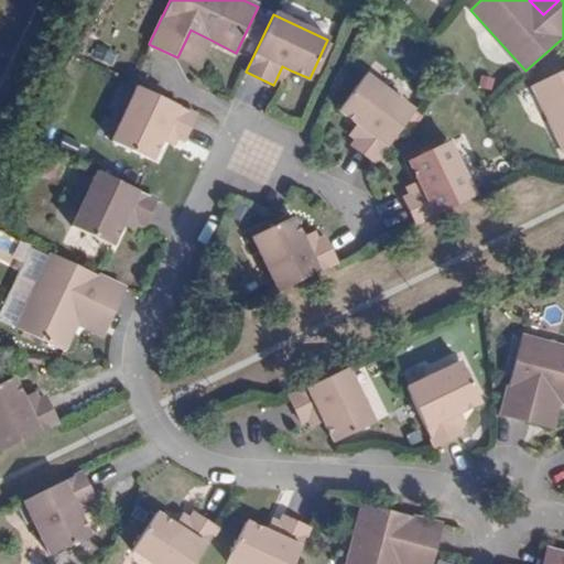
[(198,67),(210,40),(191,30),(177,57),(198,67)]
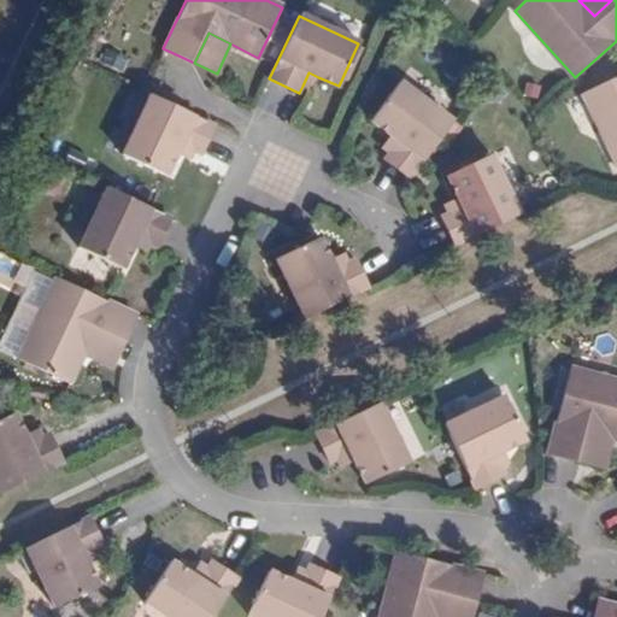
[(309,72),(303,86),(312,89),(318,77),(309,72)]
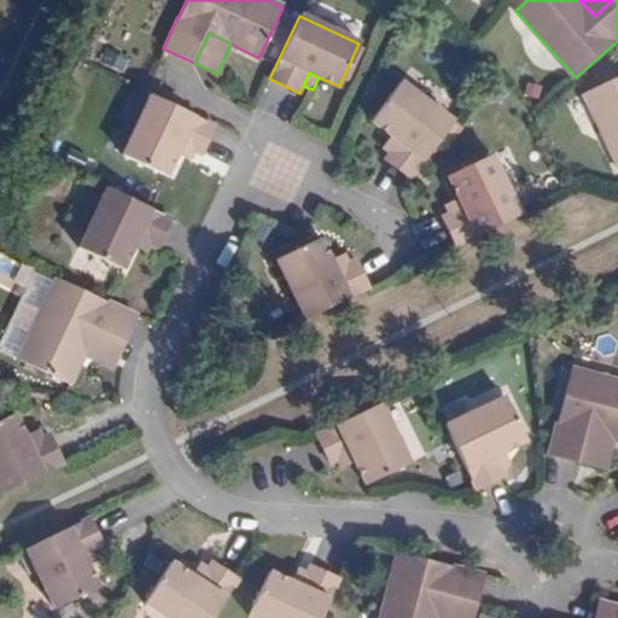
[(617,76),(583,93),(617,164),(617,76)]
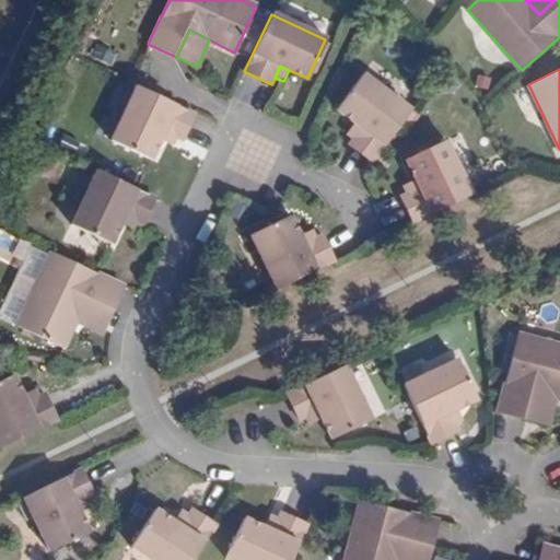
[(372,162),(411,108),(364,72),(335,111),(353,125),(361,130),(352,141),(349,144),(372,162)]
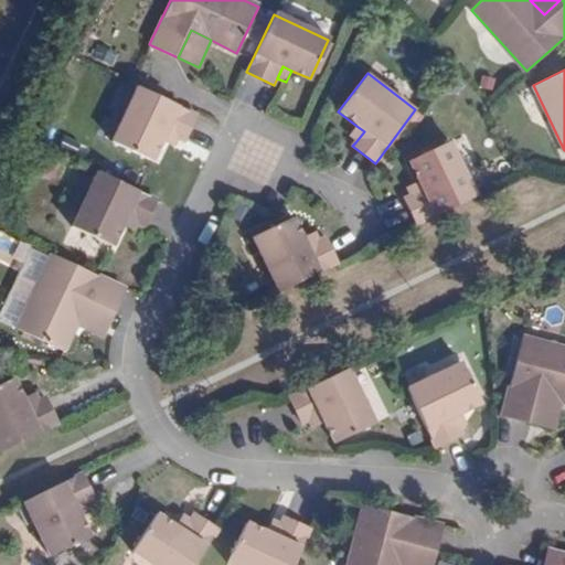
[(196,115),(137,87),(112,142),(151,161),(161,141),(166,132),(177,138),(183,141),(196,115)]
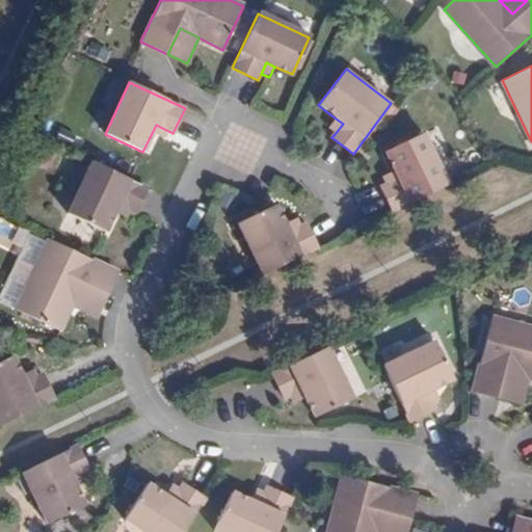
[(343,124),(336,118),(327,129),(335,134),(343,124)]
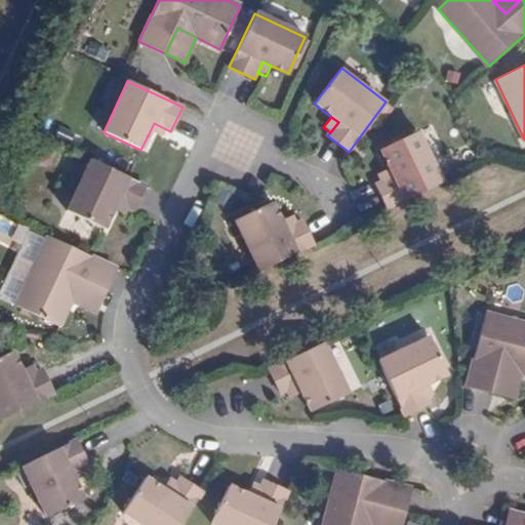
[(154,123),(150,131),(160,135),(164,128),(154,123)]
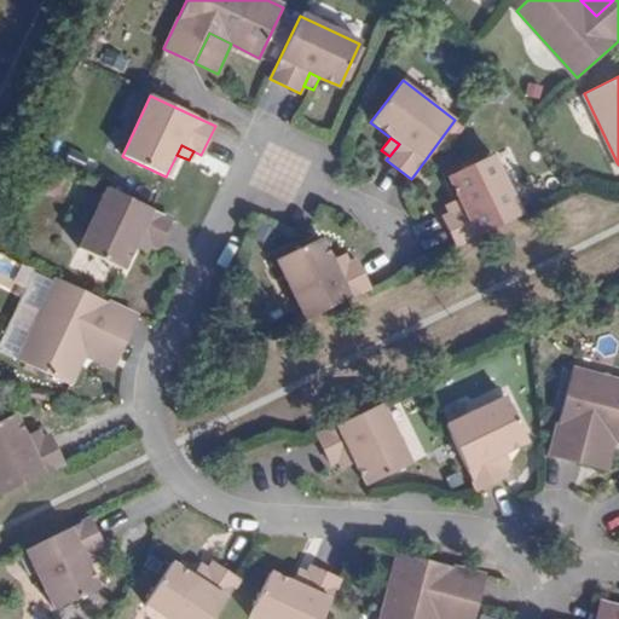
[(457,246),(521,215),(492,156),(447,177),(458,200),(462,208),(450,214),(444,217),(457,246)]
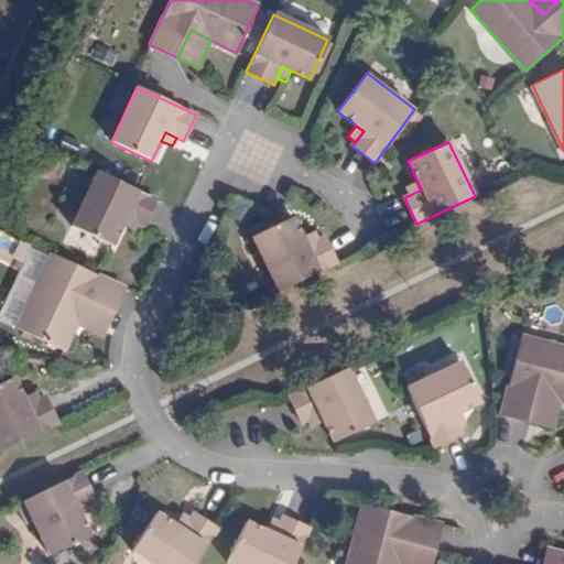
[(155,199),(97,172),(71,227),(110,246),(121,224),(125,217),(134,221),(143,226),(155,199)]
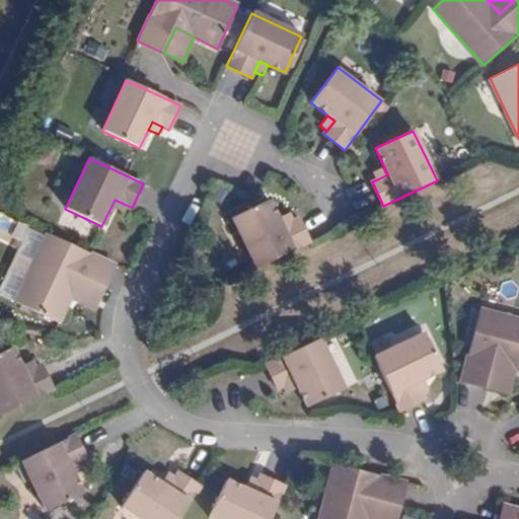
[(387,174),(384,167),(374,172),(377,179),(387,174)]
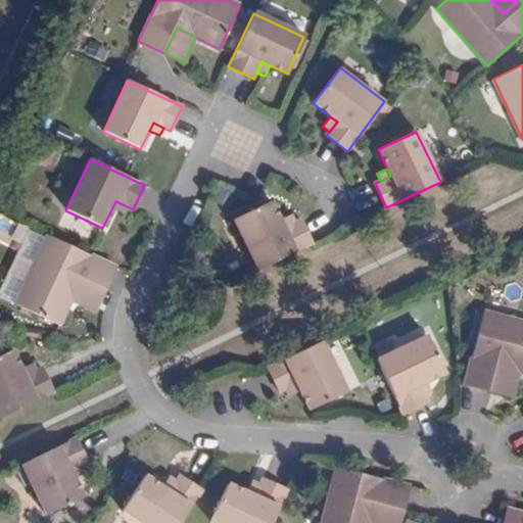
[(115,201),(112,207),(122,212),(125,205),(115,201)]
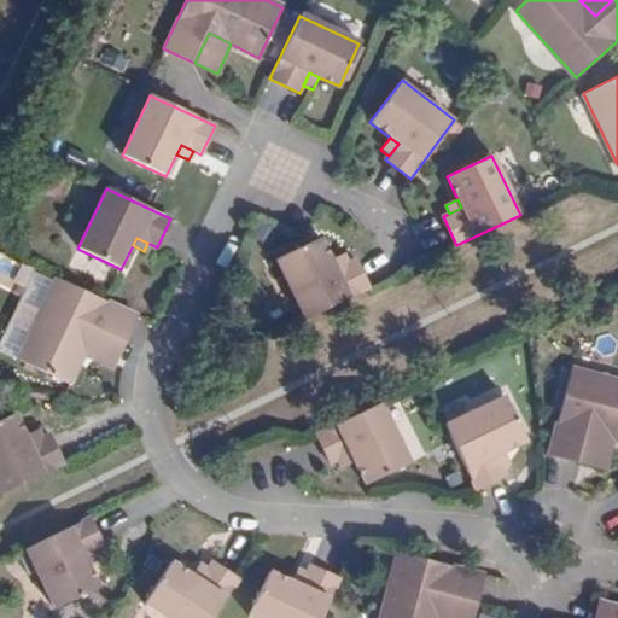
[(307,319),(369,289),(356,261),(349,263),(336,270),(331,261),(320,238),(277,258),(307,319)]
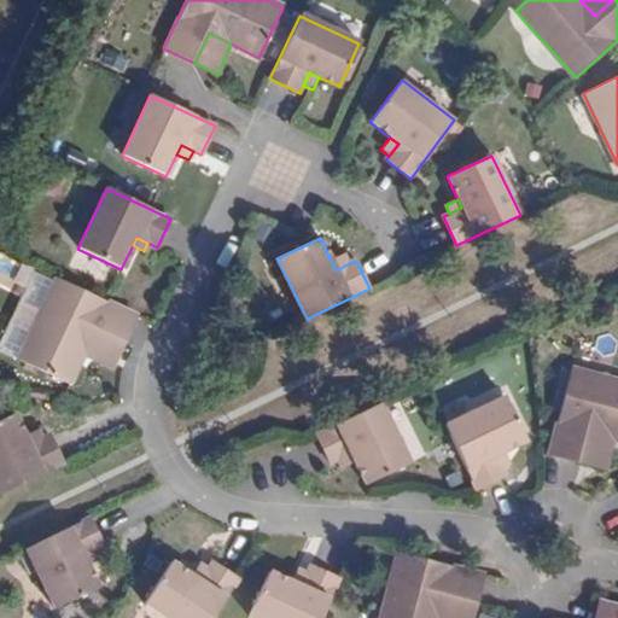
[(336,270),(349,263),(345,254),(331,261),(336,270)]
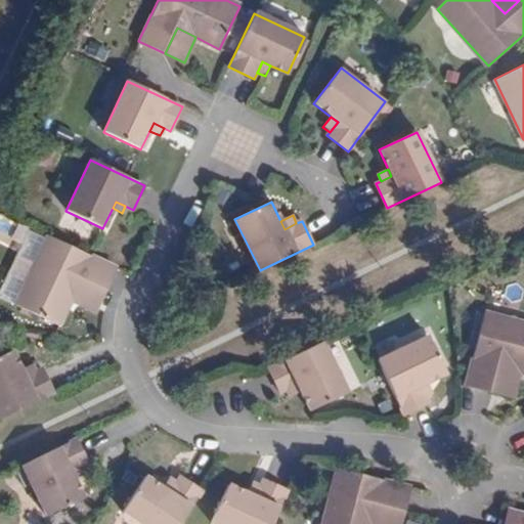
[(115,267),(46,235),(13,304),(58,325),(72,299),(80,281),(103,292),(115,267)]
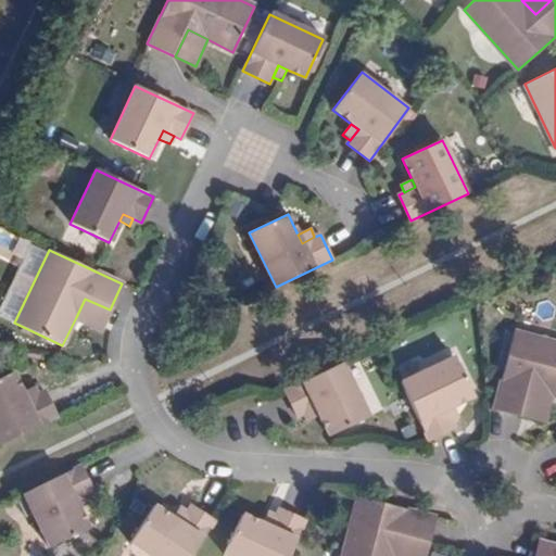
[(85,299),(76,317),(101,329),(110,310),(85,299)]
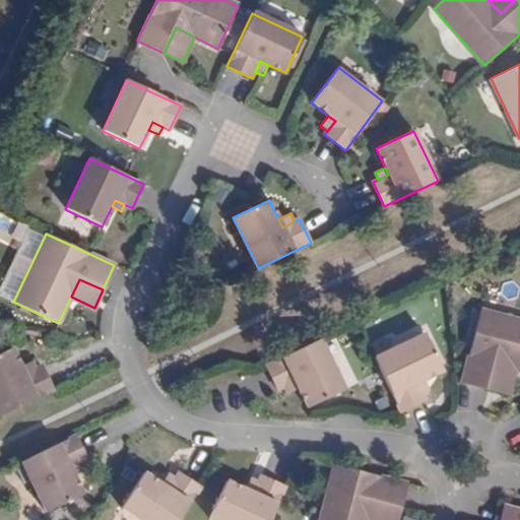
[(497,363),(515,368),(519,369),(519,320),(479,310),(460,383),(489,391),(497,363)]
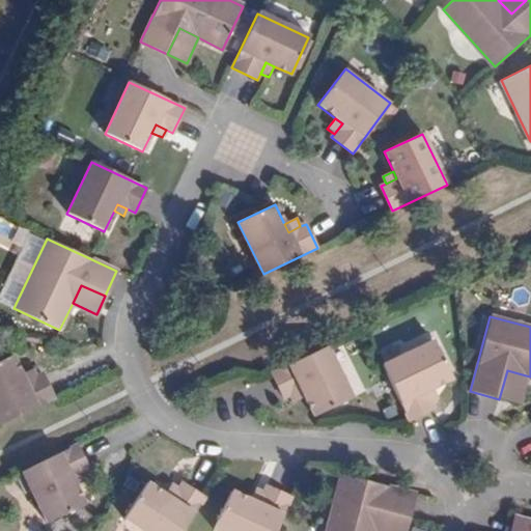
[(432,340),(382,365),(409,421),(434,409),(431,403),(425,392),(432,389),(452,380),(432,340)]
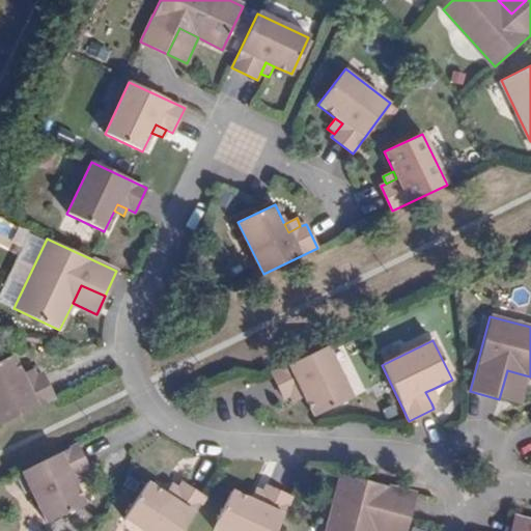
[(351,398),(326,346),(271,373),(283,399),(288,397),(301,391),(304,398),(312,417),(351,398)]
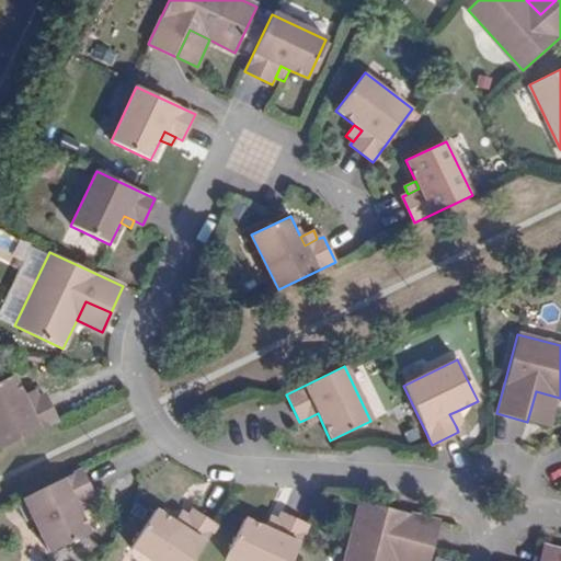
[(0,382),(0,448),(57,421),(44,396),(38,399),(26,404),(22,397),(12,377),(0,382)]
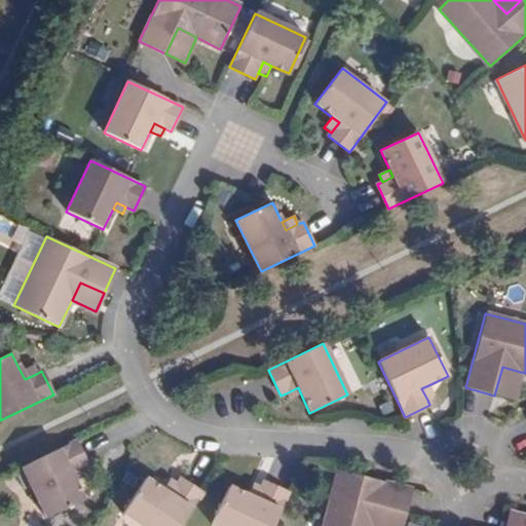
[(32,366),(21,372),(25,379),(36,374),(32,366)]
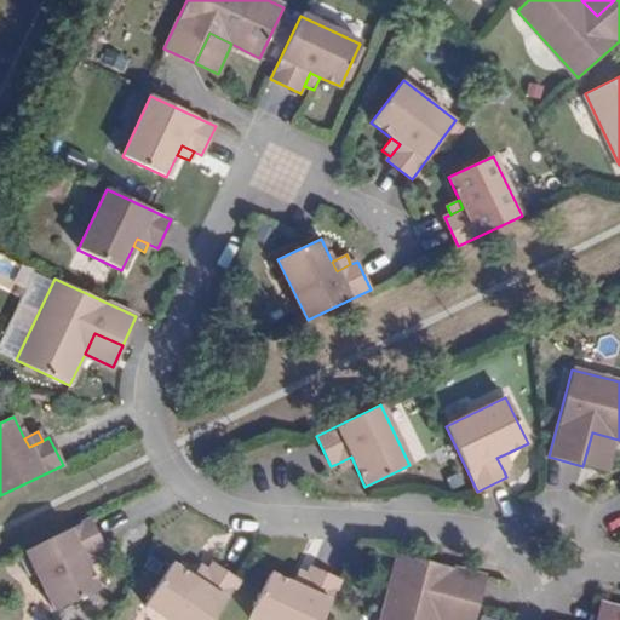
[(604,471),(614,438),(592,432),(583,466),(604,471)]
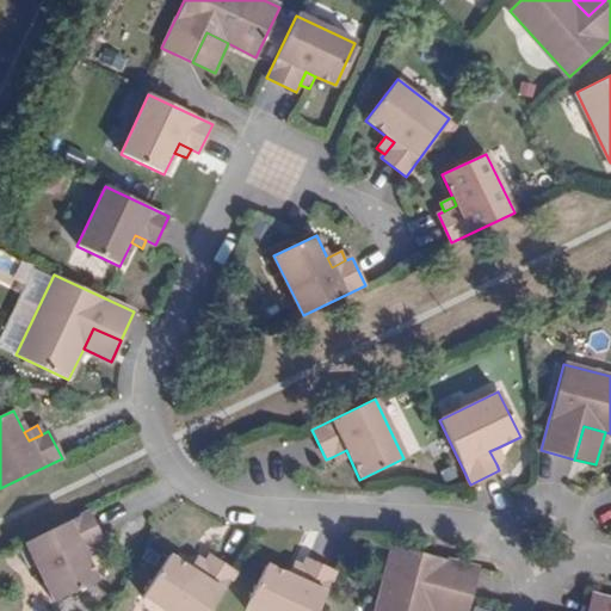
[(504,461),(498,448),(489,451),(497,464),(504,461)]
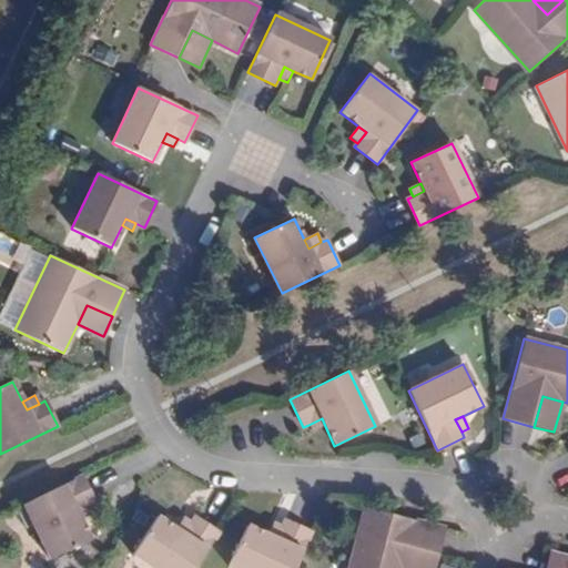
[(312,432),(325,426),(322,418),(308,425),(312,432)]
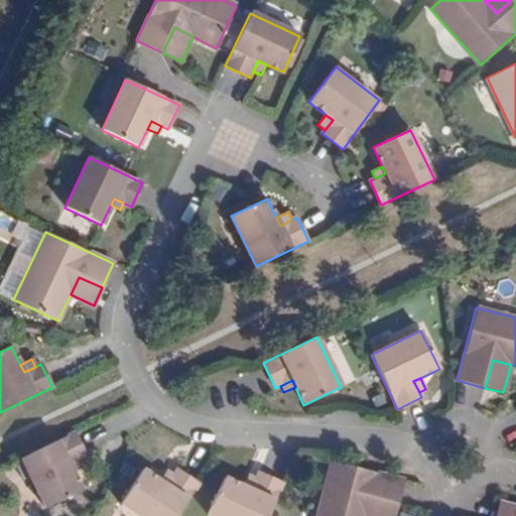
[(75,432),(21,459),(44,509),(83,491),(74,473),(71,465),(81,461),(87,458),(75,432)]
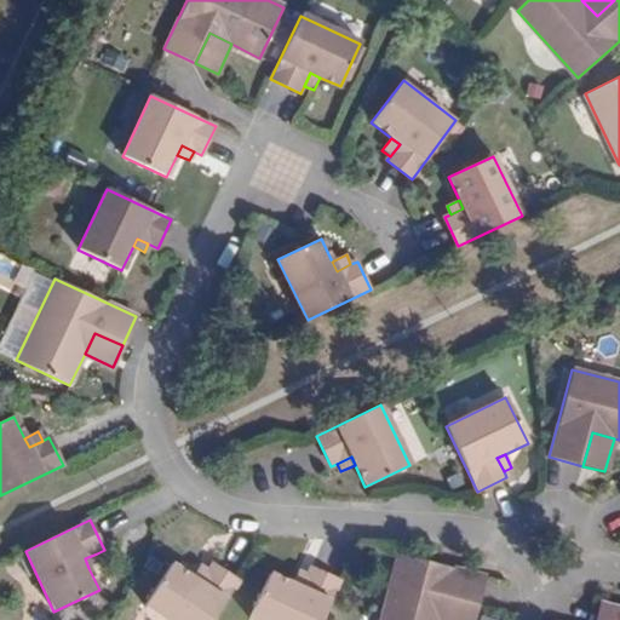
[(85,558),(89,568),(102,562),(97,554),(85,558)]
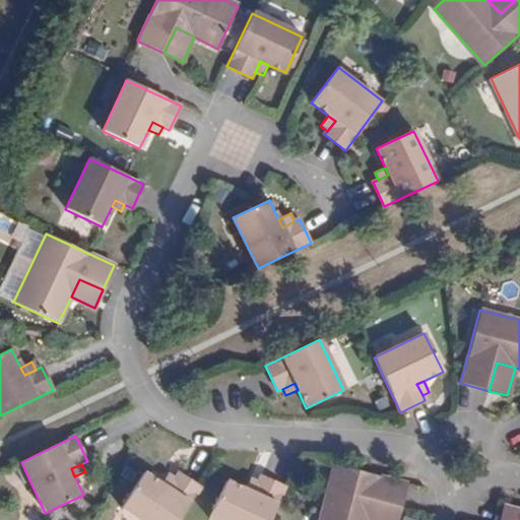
[(370,519),(375,504),(398,510),(405,484),(335,464),(318,519),(370,519)]
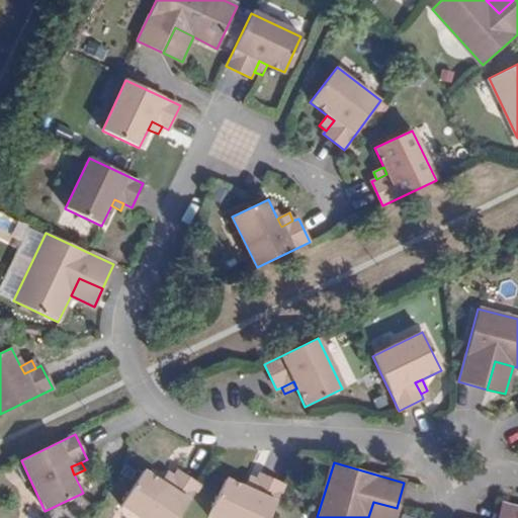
[(139,517),(178,517),(199,486),(177,471),(174,477),(167,487),(161,484),(145,471),(121,506),(139,517)]
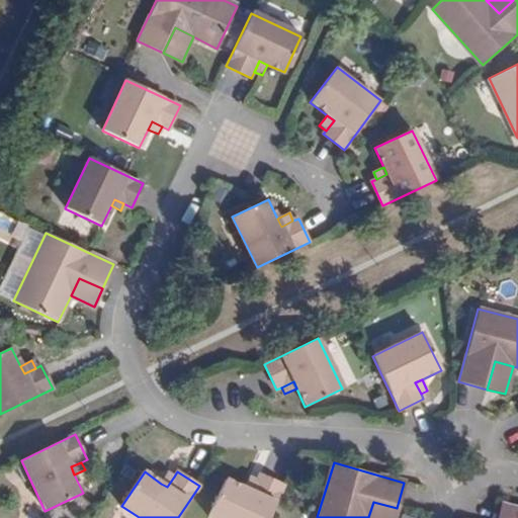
[(167,487),(174,477),(168,472),(161,484),(167,487)]
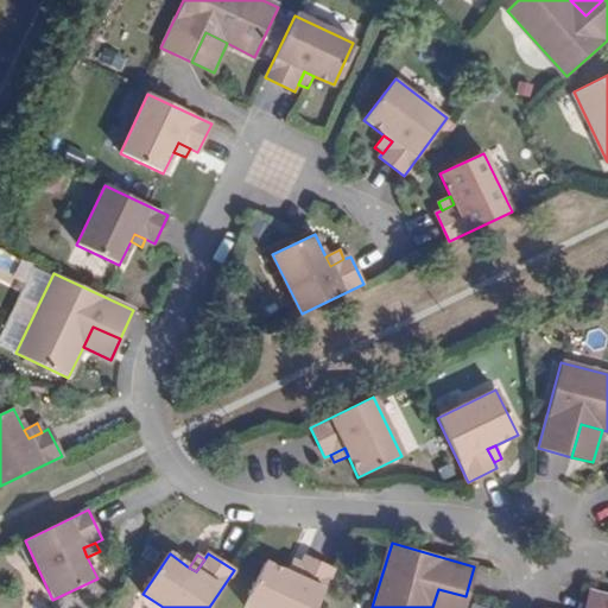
[(248,607),(315,607),(333,570),(305,557),(302,564),(295,578),(286,575),(265,564),(245,606),(248,607)]
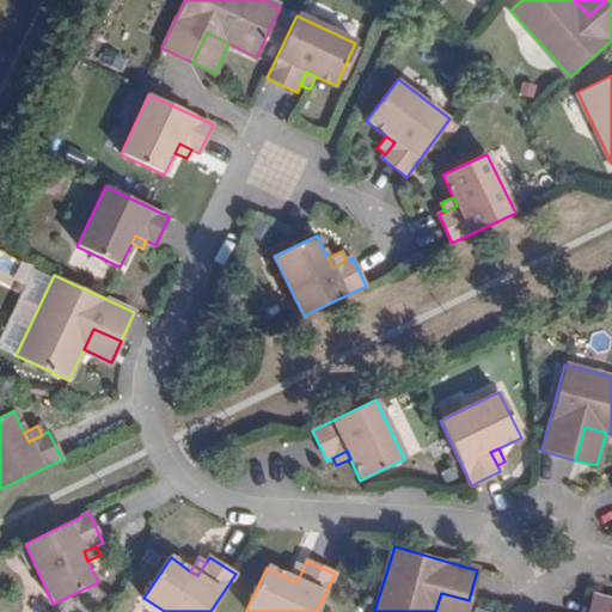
[(297,582),(304,568),(295,564),(288,579),(297,582)]
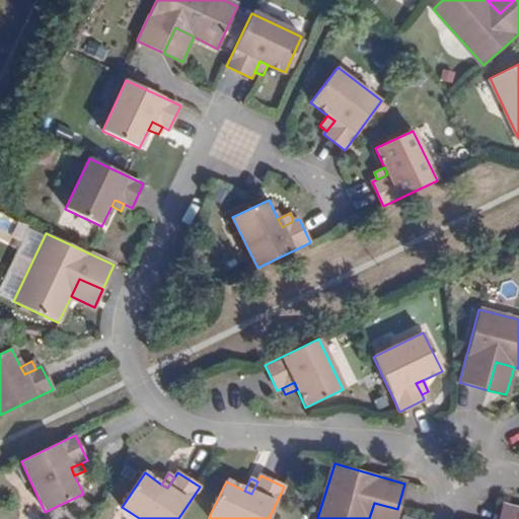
[(394,518),(397,509),(374,503),(369,518),(394,518)]
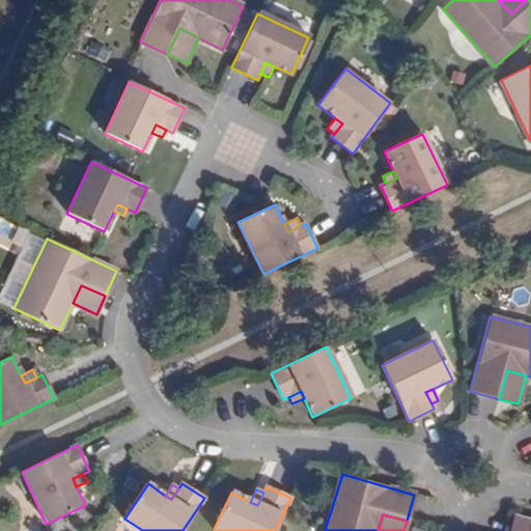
[(530,530),(530,521),(514,516),(510,530),(530,530)]
